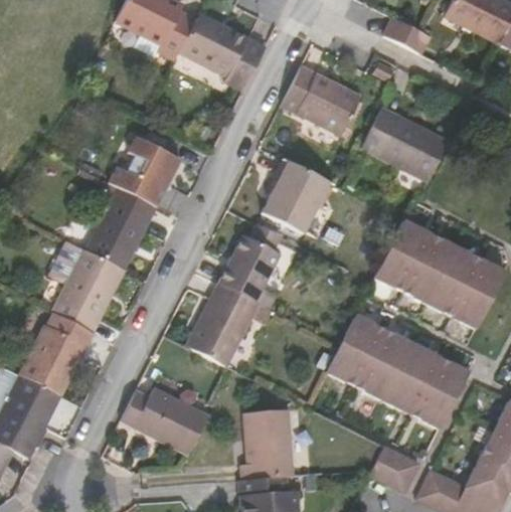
[(164,42),(161,49),(175,57),(180,48),(196,16),(183,9),(185,4),(177,0),(127,0),(118,19),(143,32),(164,42)]
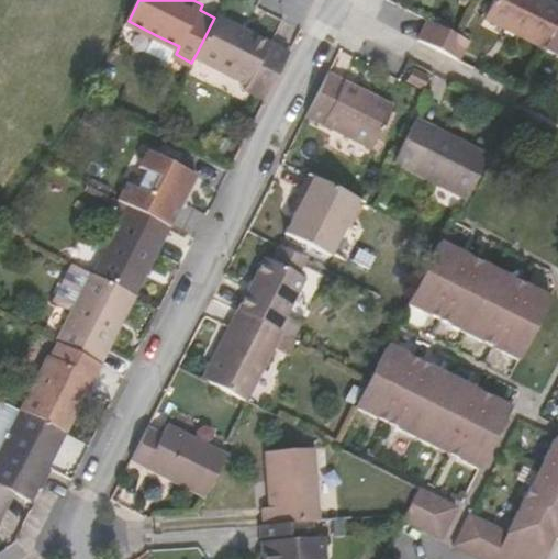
[(557,3),(550,0),(494,0),(486,18),(545,47),(557,22),(557,3)]
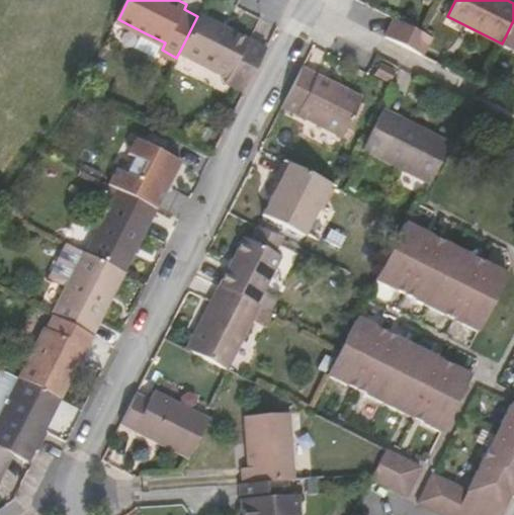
[(197,16),(181,49),(230,74),(228,79),(246,89),(267,46),(222,22),(219,25),(198,15),(197,16)]
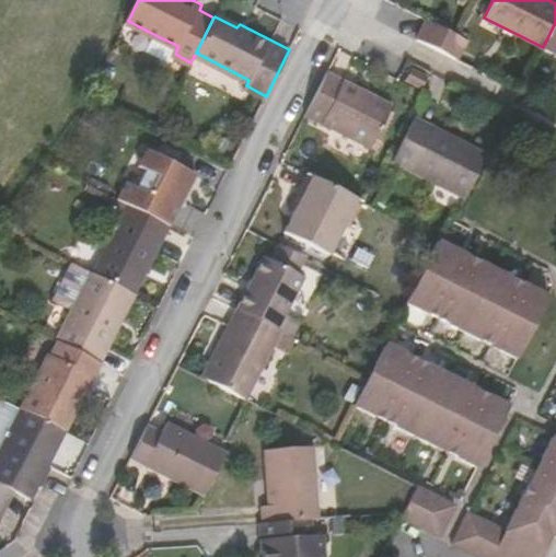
[(420,38),(448,53),(458,34),(429,19),(420,38)]
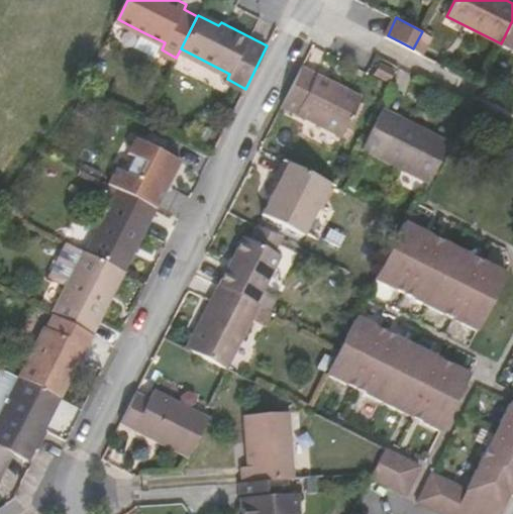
[(512,20),(501,43),(512,48),(512,20)]
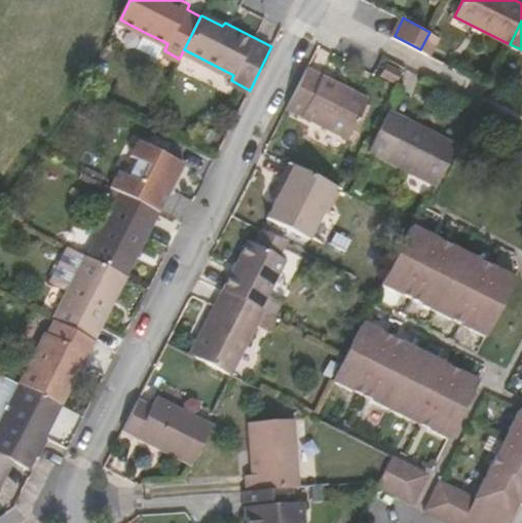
[(141,43),(162,54),(164,50),(168,43),(146,33),(141,43)]
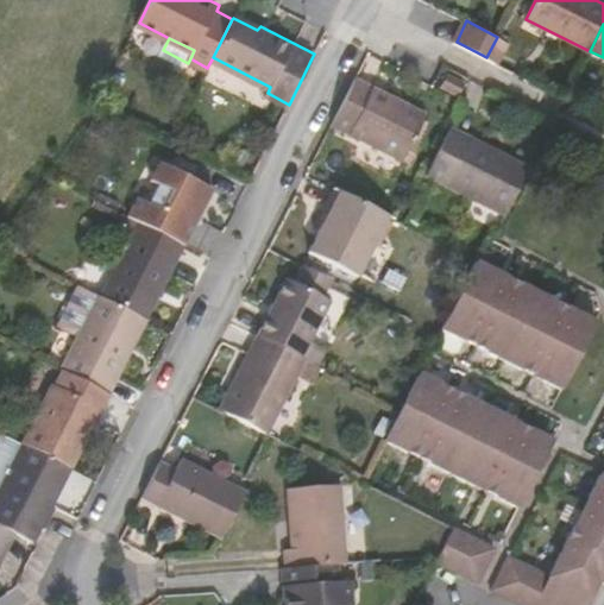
[(358,77),(334,124),(404,159),(428,113),(358,77)]
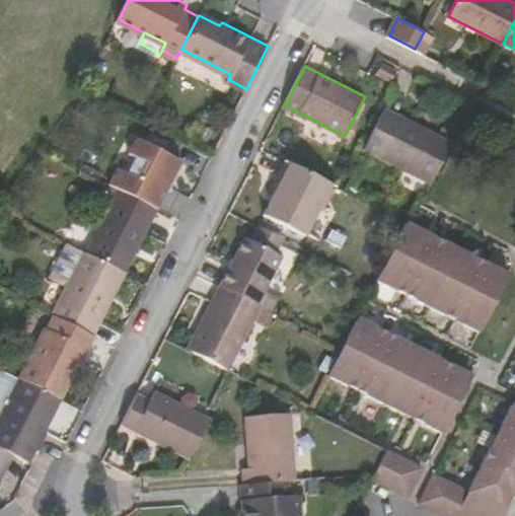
[(383,157),(433,182),(453,143),(403,118),(383,157)]
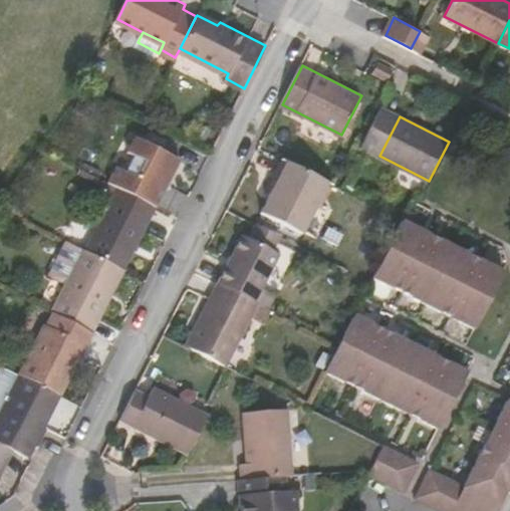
[(119,186),(158,205),(165,191),(162,188),(164,184),(167,186),(166,179),(170,172),(173,174),(182,157),(164,149),(167,143),(155,137),(152,142),(138,135),(131,150),(138,153),(129,169),(117,164),(110,181),(119,186)]
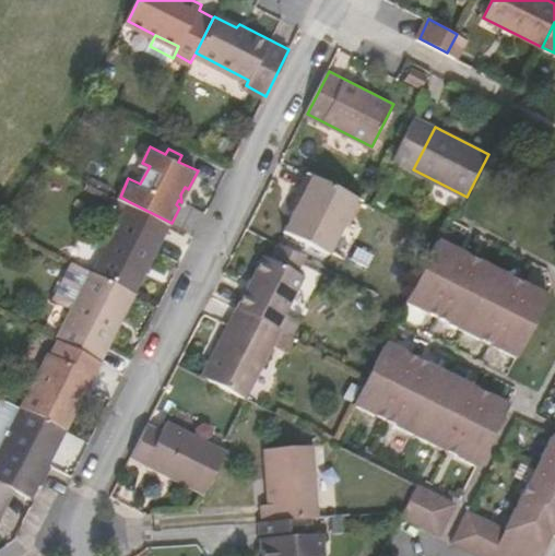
[(361,198),(315,174),(286,233),(331,255),(361,198)]
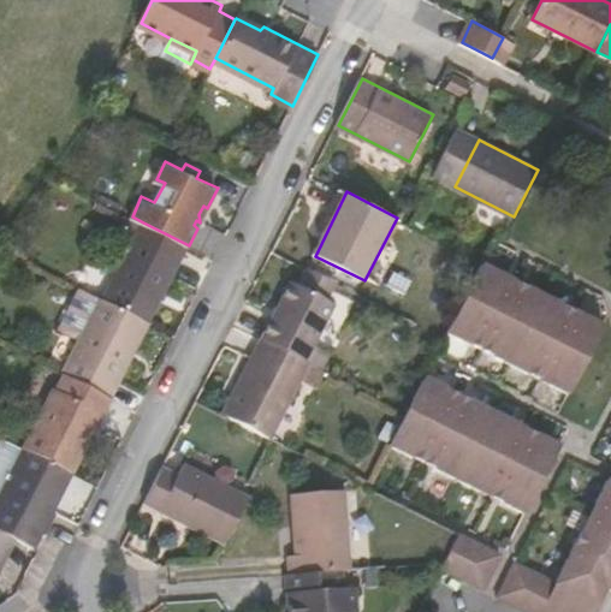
[(105,298),(152,321),(189,245),(143,223),(105,298)]
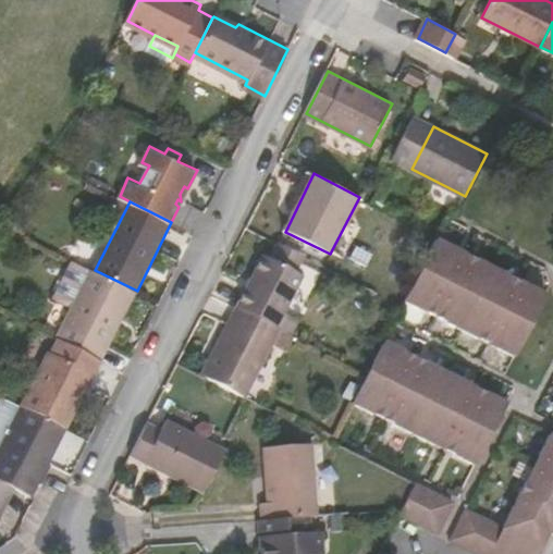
[(406,298),(518,355),(549,293),(443,239),(438,236),(406,298)]
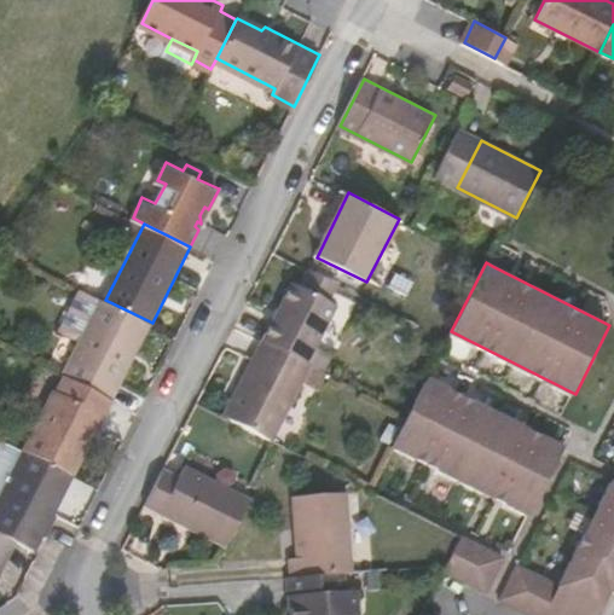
[(264,341),(307,363),(347,284),(308,266),(299,285),(293,283),(264,341)]
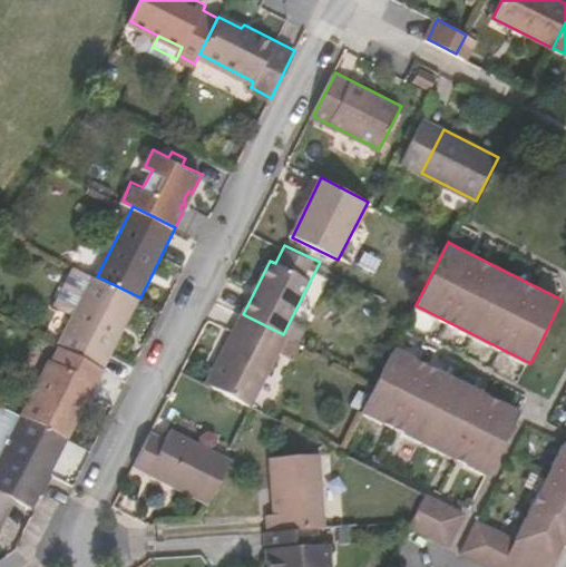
[(60,345),(105,368),(140,297),(97,276),(96,277),(81,270),(65,299),(80,308),(60,345)]
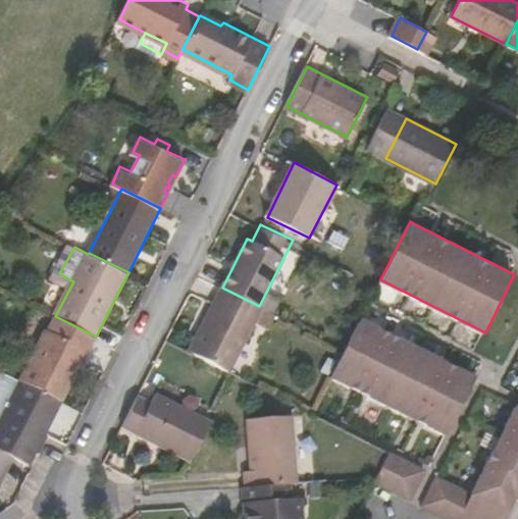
[(196,354),(229,371),(262,307),(259,306),(222,288),(202,326),(208,329),(196,354)]
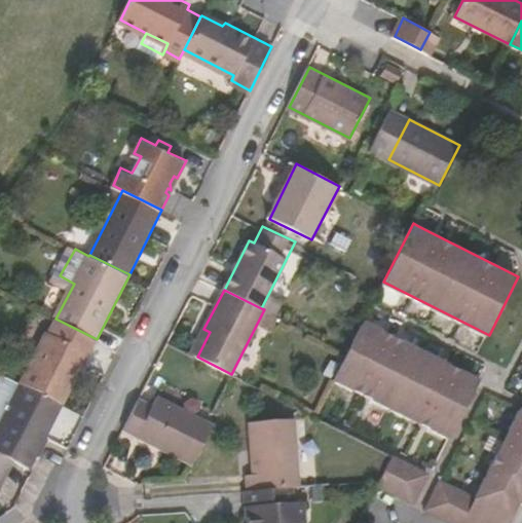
[(21,382),(63,404),(97,339),(56,319),(49,331),(46,330),(21,382)]
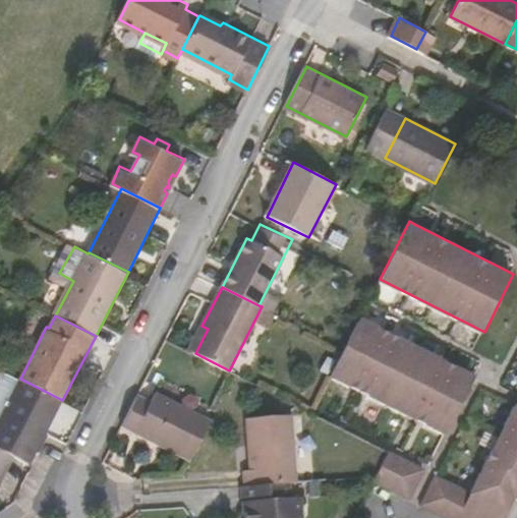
[(332,375),(448,434),(476,377),(360,318),(345,349),(332,375)]
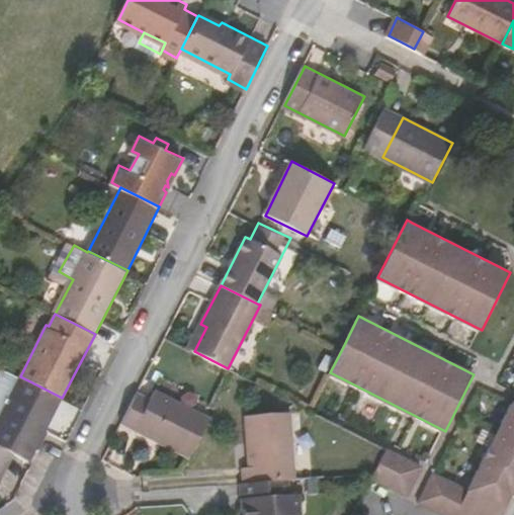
[(206,327),(200,324),(188,348),(194,351),(206,327)]
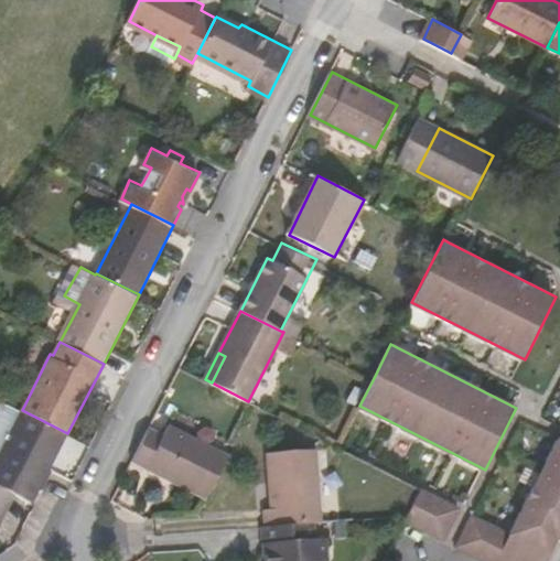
[(0,484),(13,491),(32,500),(67,433),(22,410),(0,452),(0,484)]
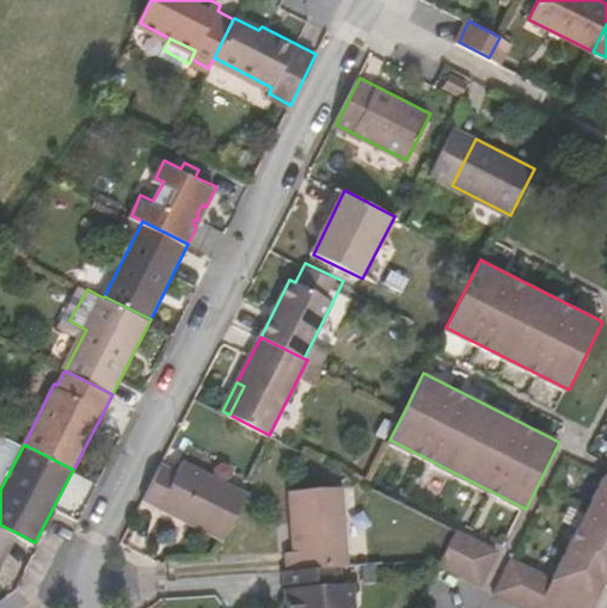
[(183,462),(177,474),(161,467),(143,502),(224,541),(247,495),(183,462)]
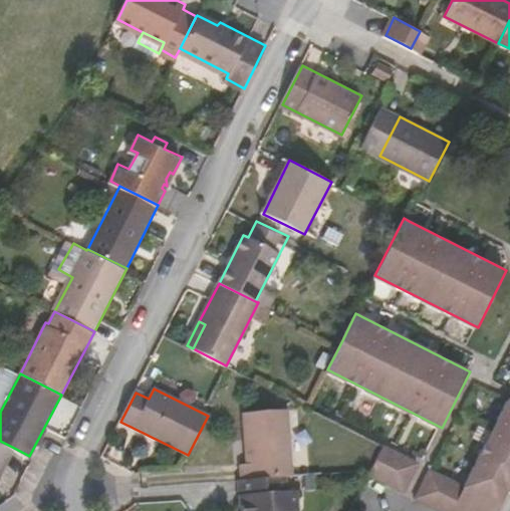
[(509,401),(466,487),(430,469),(416,497),(444,510),(495,510),(507,489),(509,490),(509,401)]
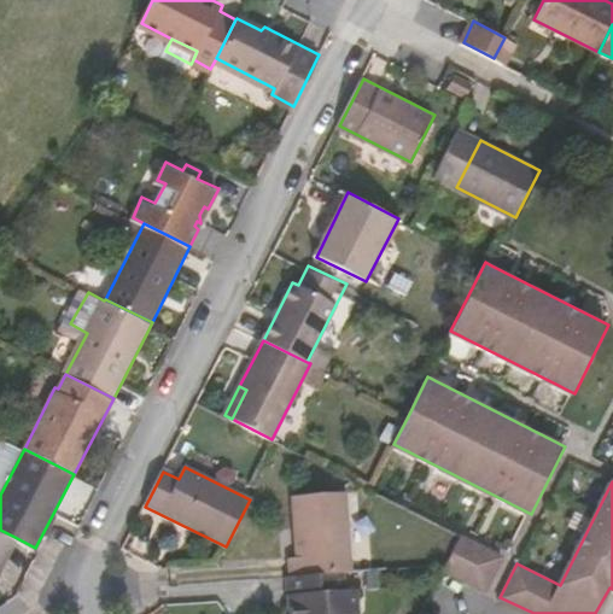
[(299,555),(289,556),(291,576),(344,571),(351,569),(345,491),(295,495),(299,555)]
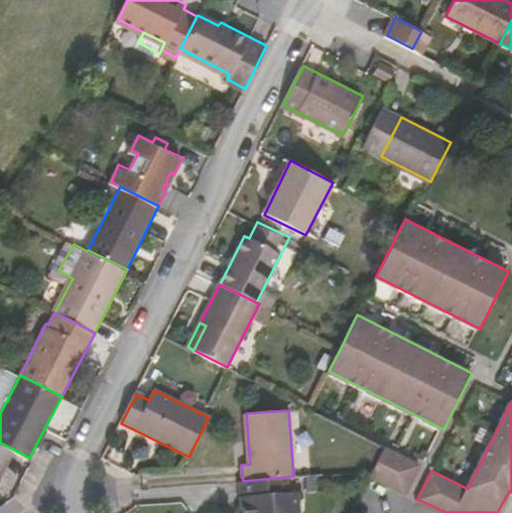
[(0,442),(0,470),(12,449),(0,442)]
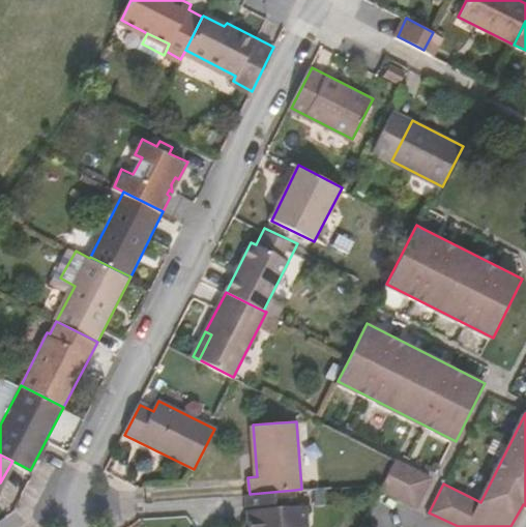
[(381,488),(417,506),(432,478),(396,460),(383,484),(381,488)]
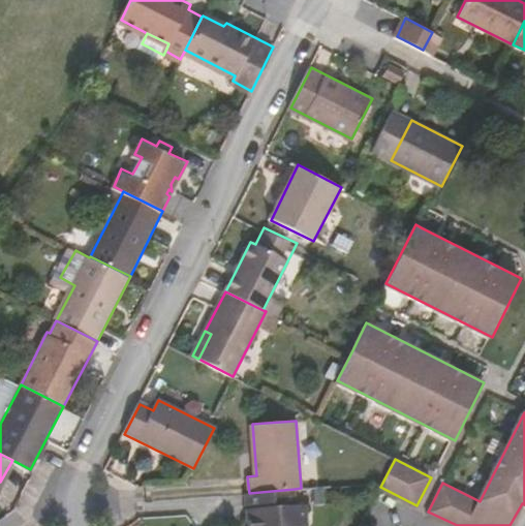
[(295,489),(249,493),(247,492),(249,525),(306,525),(305,503),(296,504),(295,489)]
